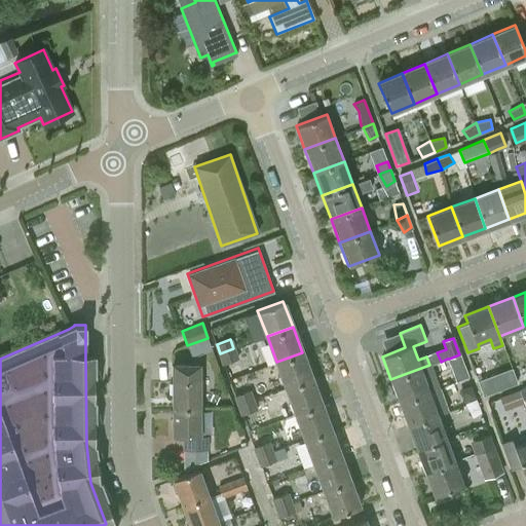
[(233,348),(220,353),(223,363),(236,358),(233,348)]
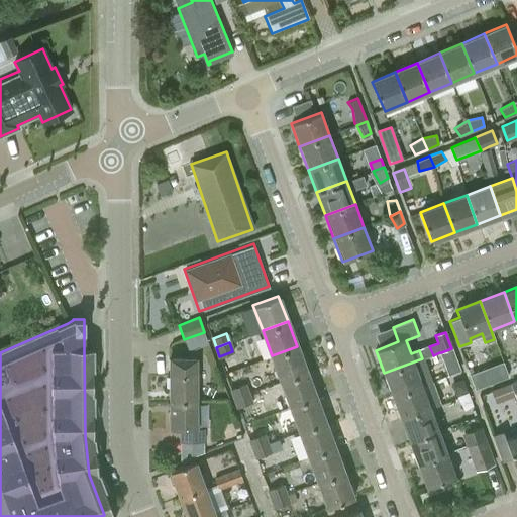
[(272,355),(281,381),(306,372),(297,346),(272,355)]
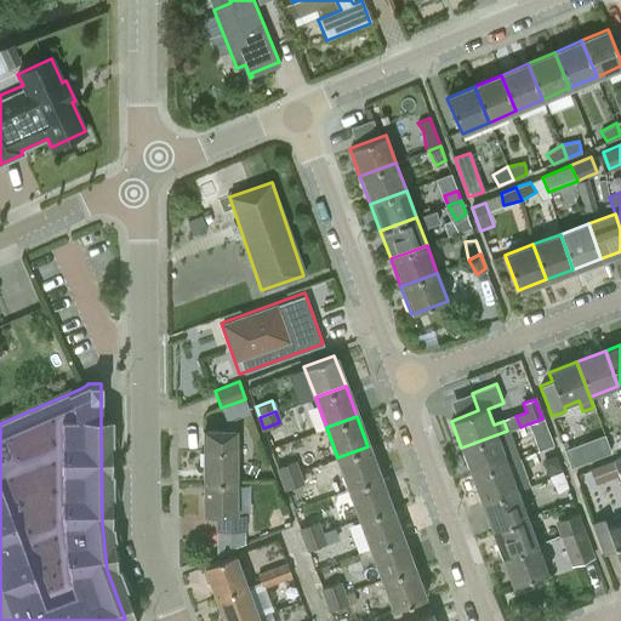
[(203,483),(235,483),(235,431),(203,431),(203,483)]
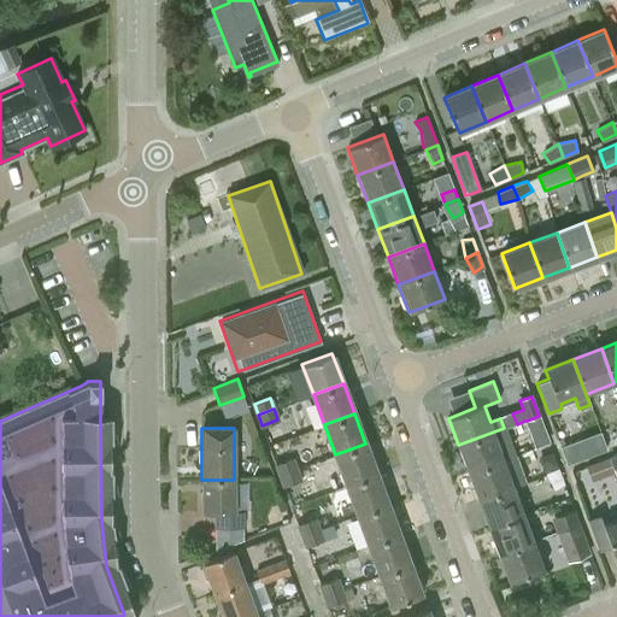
[(468,472),(513,456),(504,428),(458,445),(468,472)]
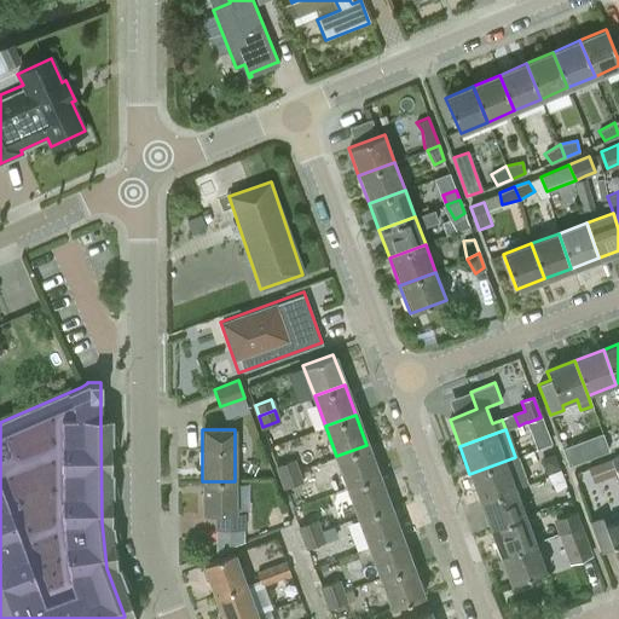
[(536,434),(531,437),(537,450),(551,444),(547,431),(539,433),(536,434)]
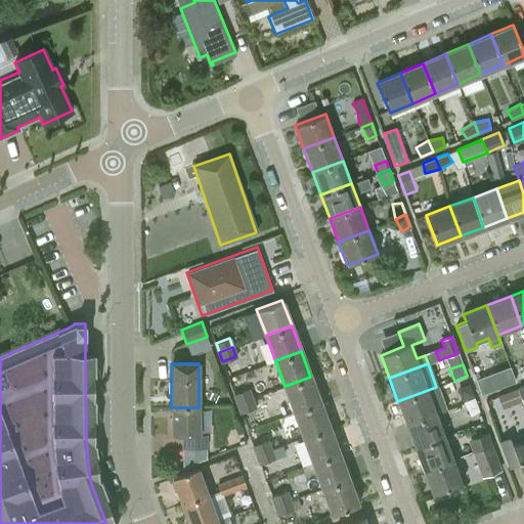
[(492,373),(476,379),(482,393),(496,388),(498,388),(492,373)]
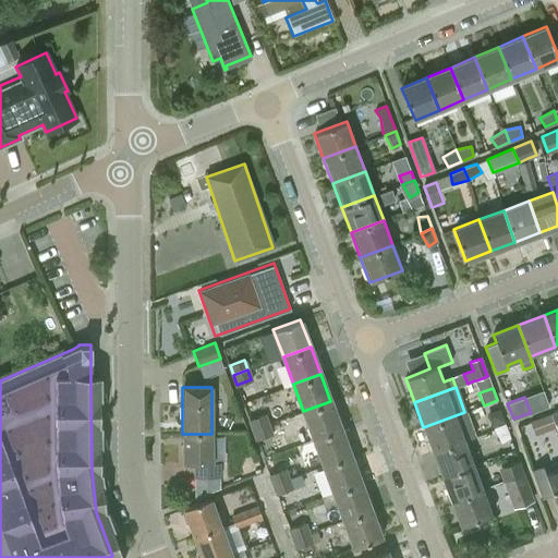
[(313,438),(340,428),(330,401),(303,411),(313,438)]
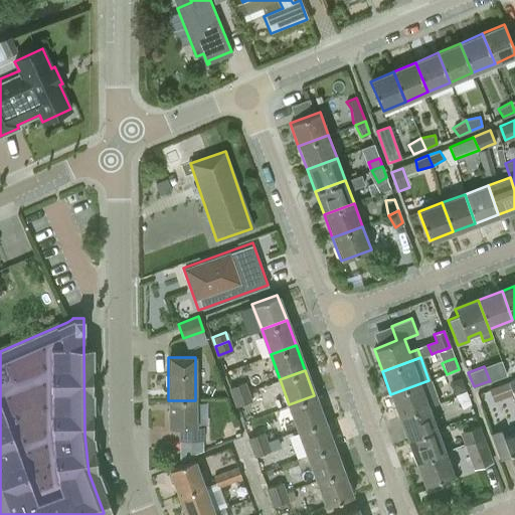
[(462,377),(451,381),(455,394),(466,389),(462,377)]
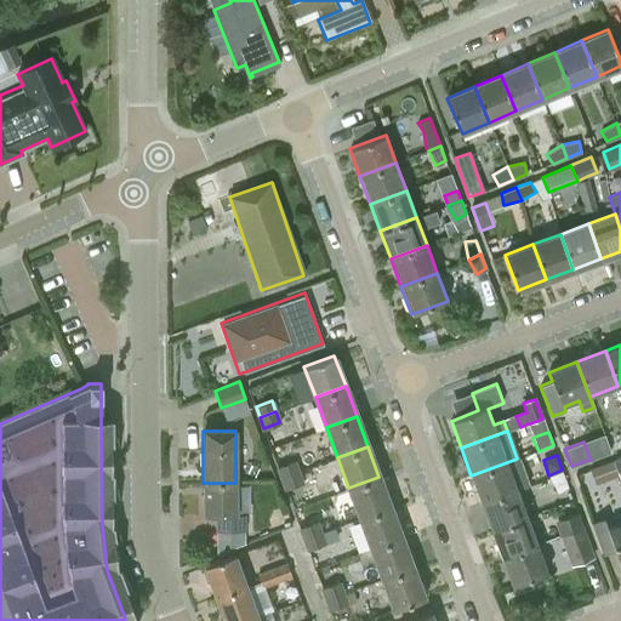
[(528,486),(517,459),(471,476),(482,503),(517,490),(528,486)]
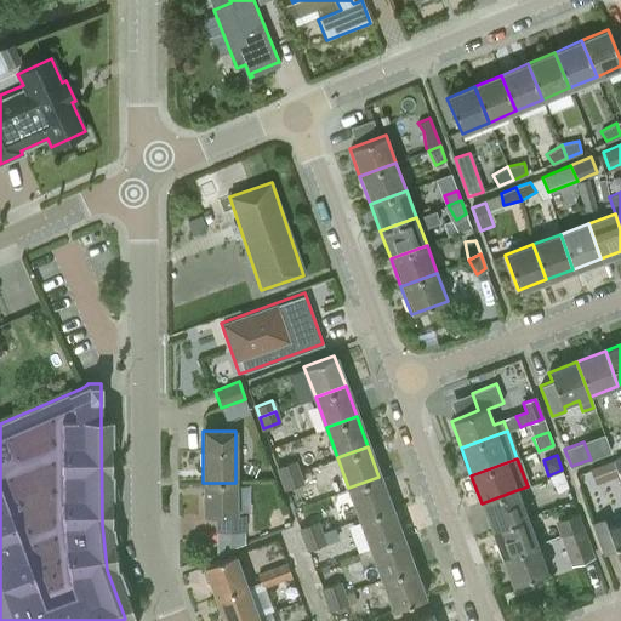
[(278,466),(281,477),(297,472),(294,460),(278,466)]
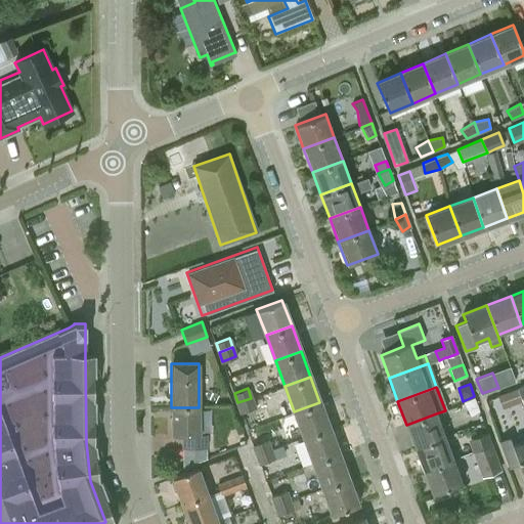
[(517,388),(506,392),(510,402),(520,398),(517,388)]
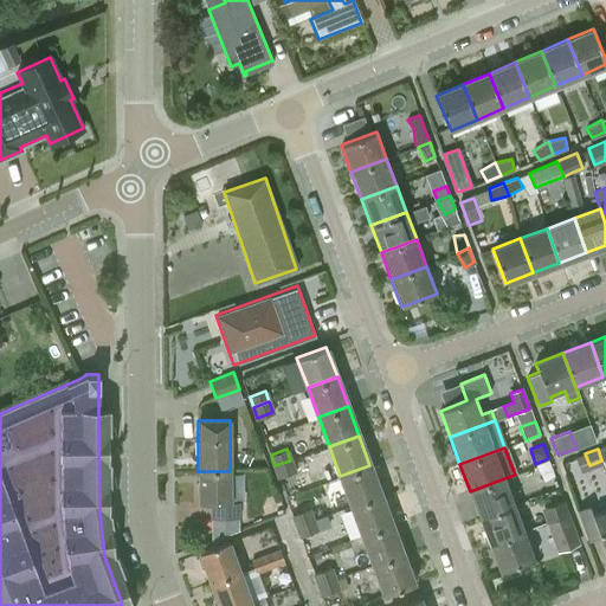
[(290,461),(275,465),(279,477),(295,471),(290,461)]
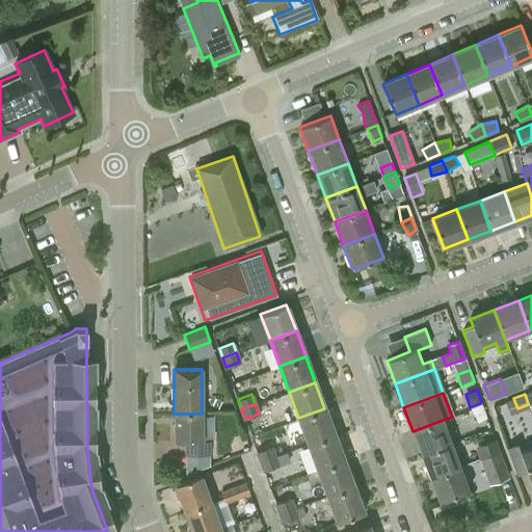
[(481,406),(471,409),(477,423),(485,419),(481,406)]
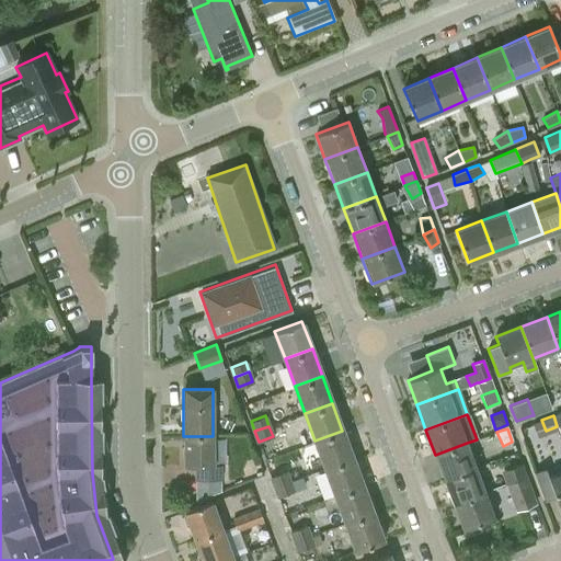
[(324,468),(352,458),(342,431),(315,441),(324,468)]
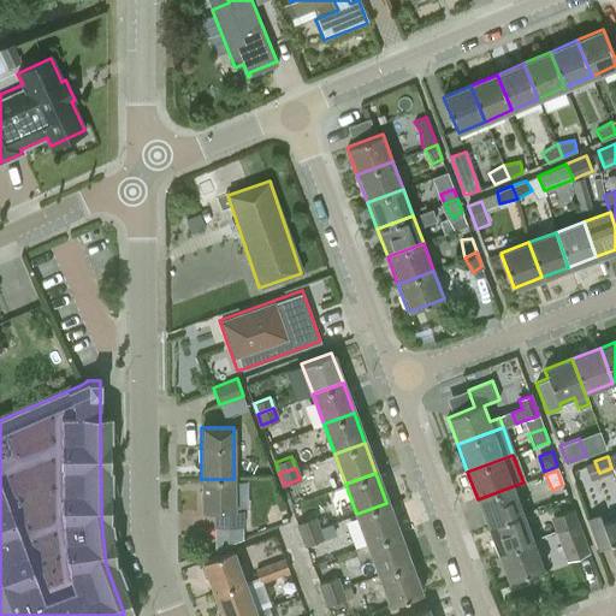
[(234,513),(234,479),(201,479),(201,513),(212,513),(212,527),(242,527),(242,513),(234,513)]
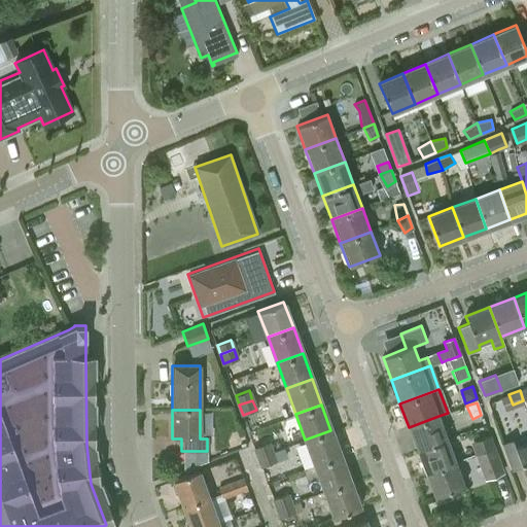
[(417,450),(447,438),(438,416),(409,427),(417,450)]
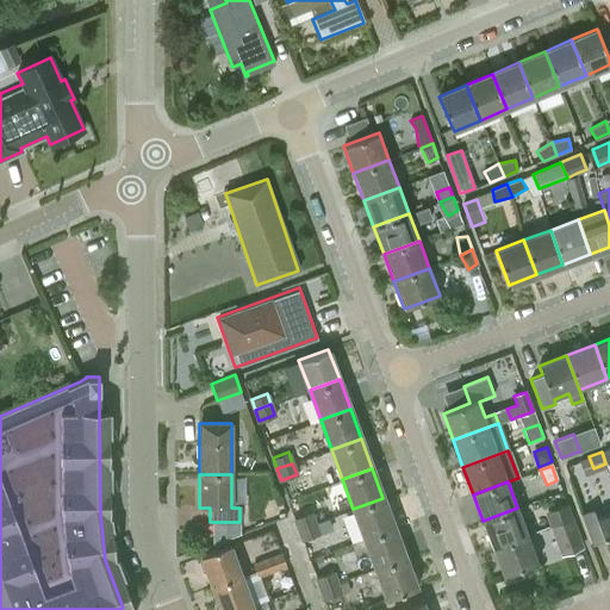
[(365,539),(394,527),(383,498),(353,509),(365,539)]
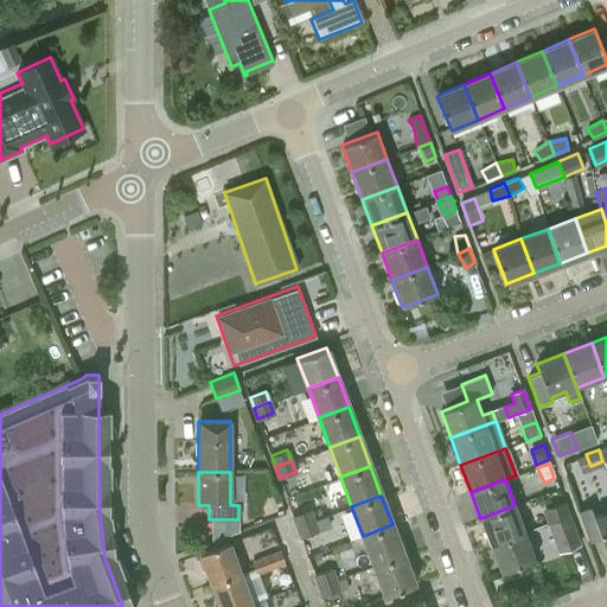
[(563,502),(543,510),(548,523),(556,519),(569,515),(563,502)]
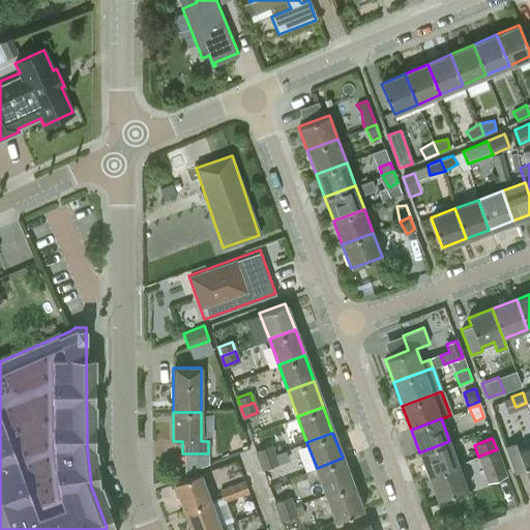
[(428,475),(458,464),(449,441),(419,452),(428,475)]
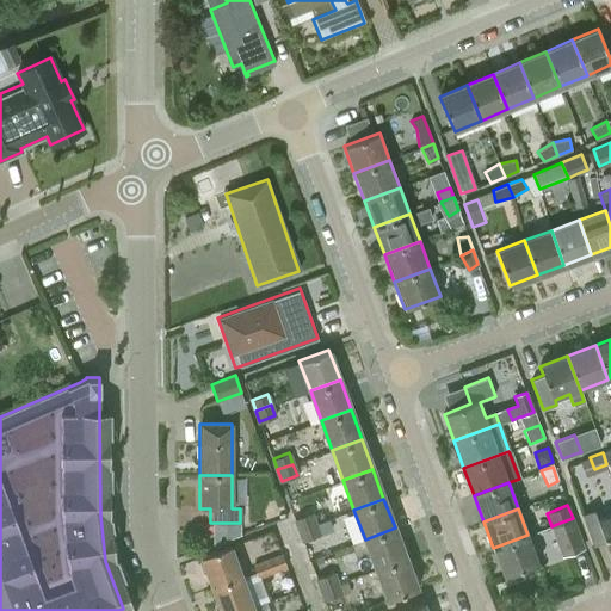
[(610,553),(610,513),(596,519),(593,511),(581,516),(592,545),(605,541),(610,554),(610,553)]
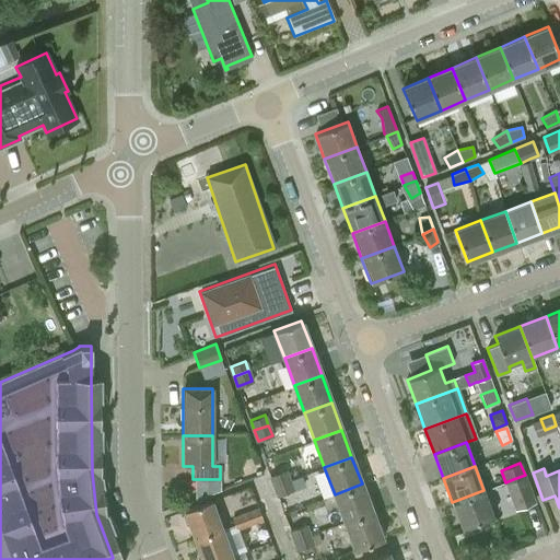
[(273,485),(289,479),(284,469),(270,475),(273,485)]
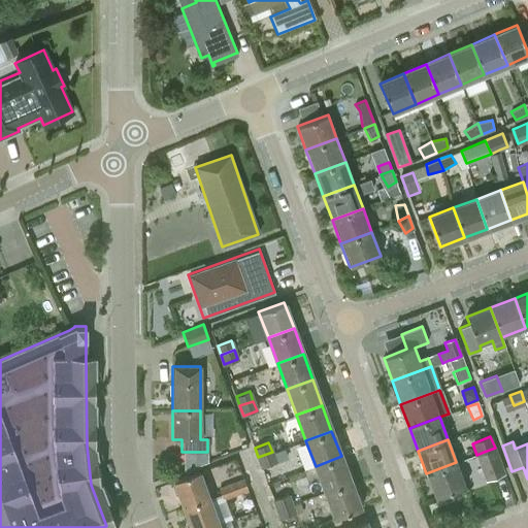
[(485,479),(503,471),(495,448),(484,452),(476,455),(485,479)]
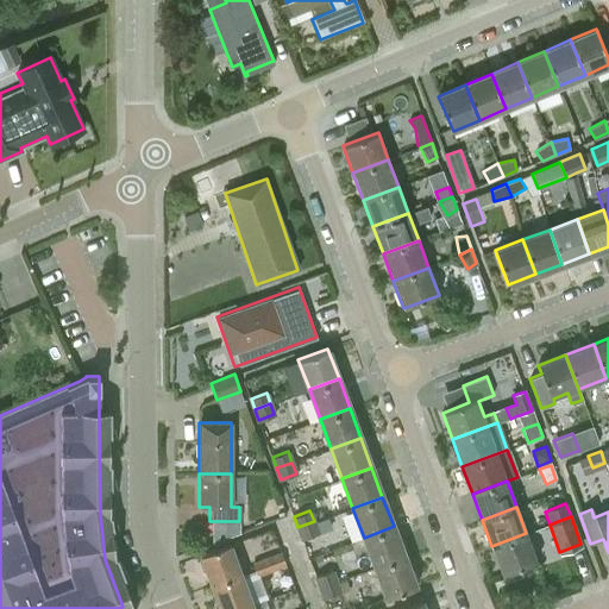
[(314,521),(297,527),(302,539),(318,533),(314,521)]
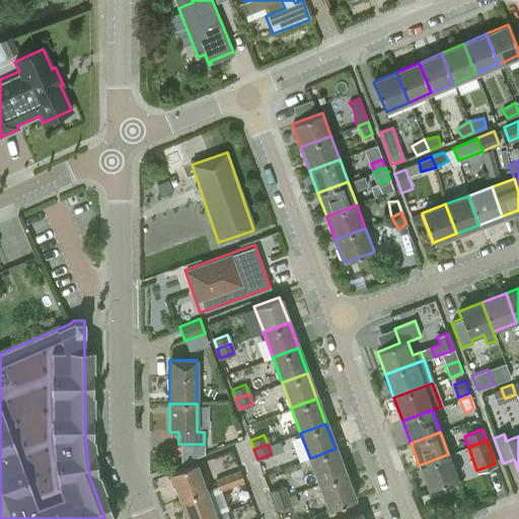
[(319,484),(345,473),(336,448),(310,458),(319,484)]
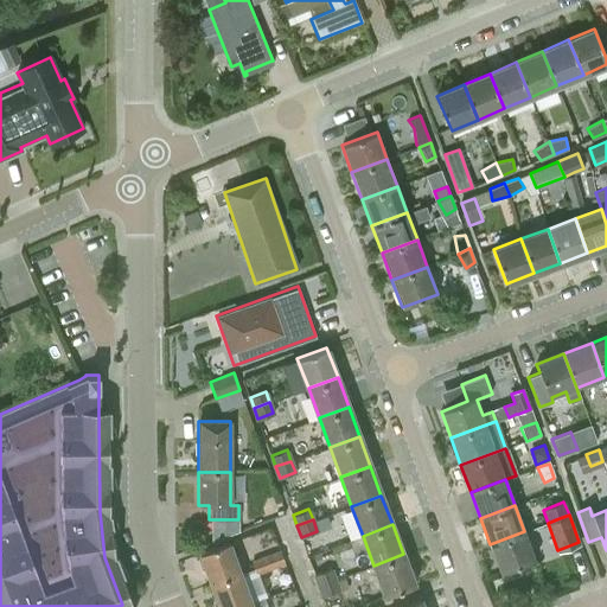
[(535,560),(524,531),(490,544),(500,573),(535,560)]
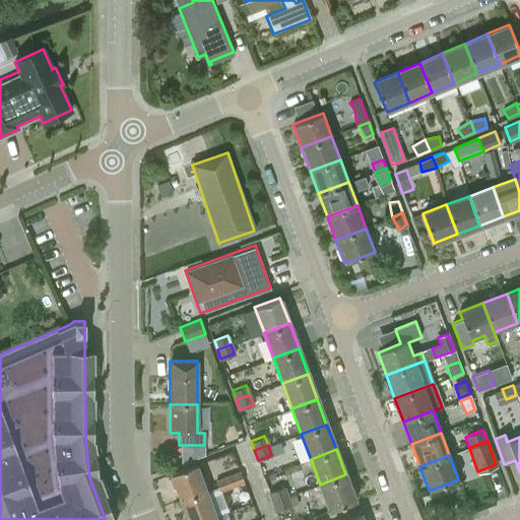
[(196,466),(170,475),(180,501),(205,492),(217,486),(215,480),(208,476),(200,479),(196,466)]
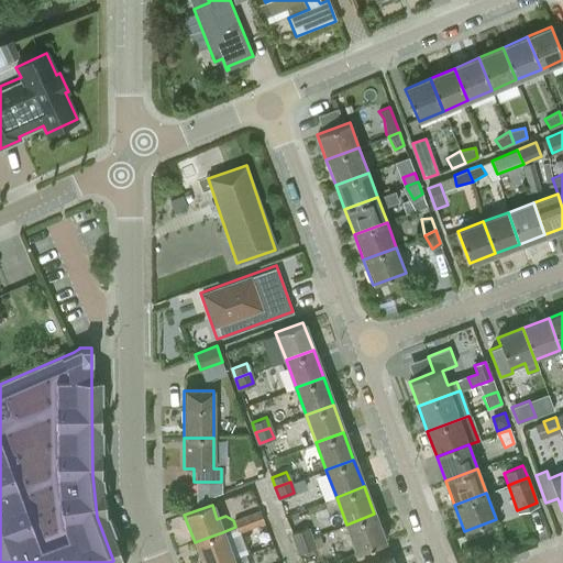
[(260,510),(246,515),(251,526),(264,520),(260,510)]
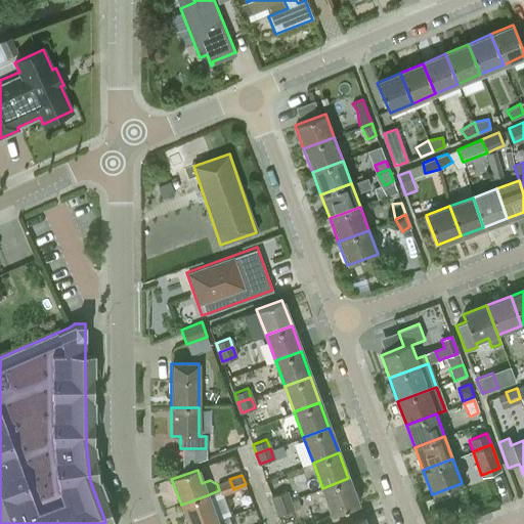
[(357,505),(348,478),(322,488),(332,514),(357,505)]
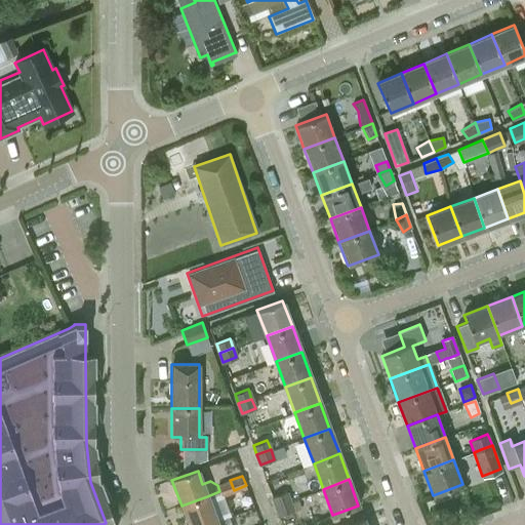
[(230,480),(217,485),(219,491),(221,494),(234,490),(230,480)]
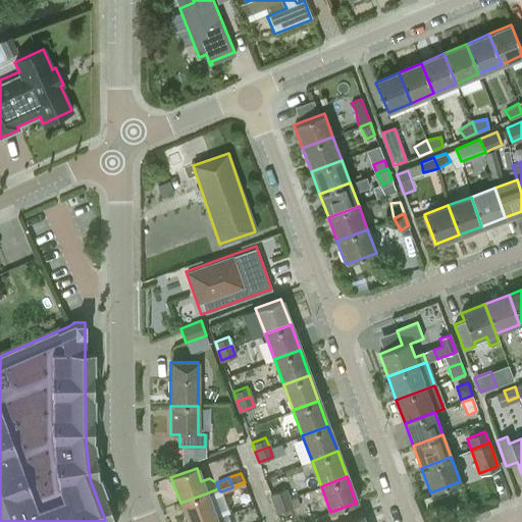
[(274,503),(288,498),(284,488),(270,493),(274,503)]
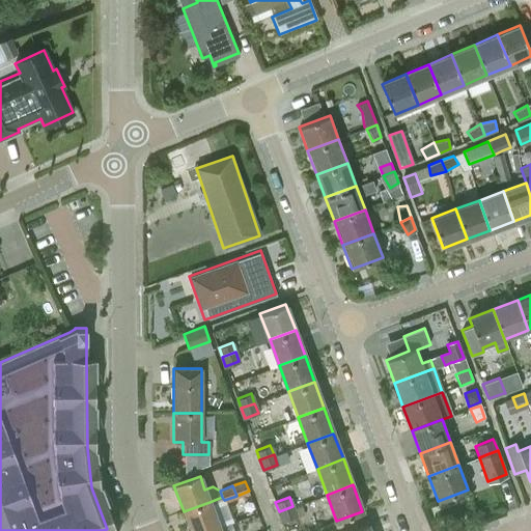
[(210,502),(184,511),(190,530),(208,530),(219,528),(210,502)]
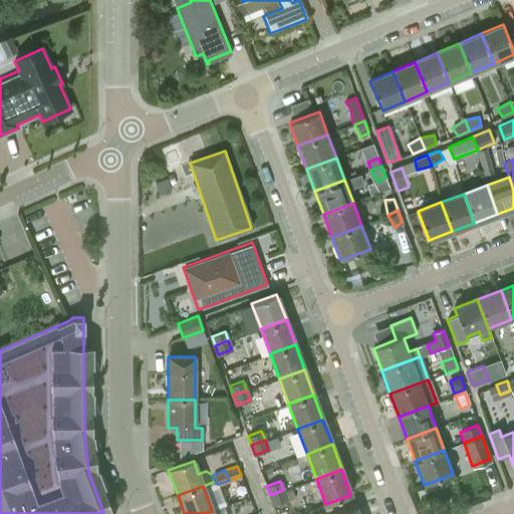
[(287,499),(283,490),(270,495),(273,504),(287,499)]
